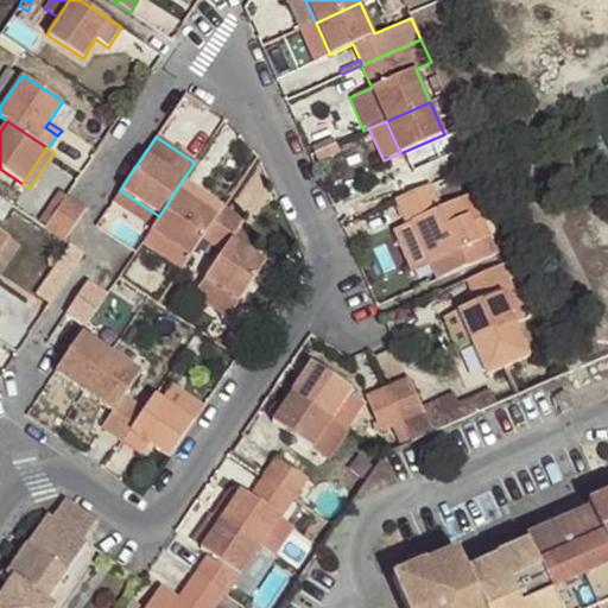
[(386,181),(396,202),(430,187),(422,164),(386,181)]
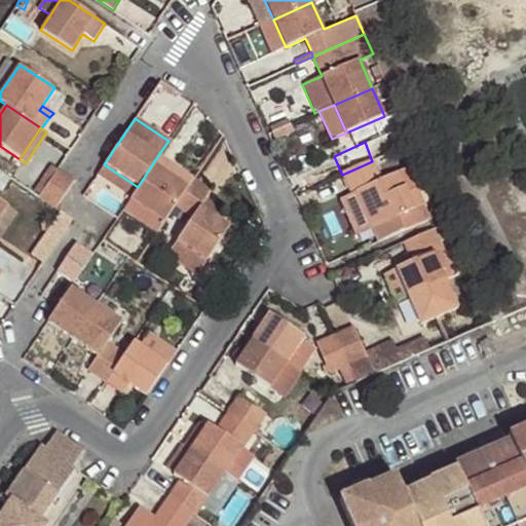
[(138,187),(130,197),(129,199),(163,222),(174,205),(186,188),(165,175),(172,164),(158,155),(138,187)]
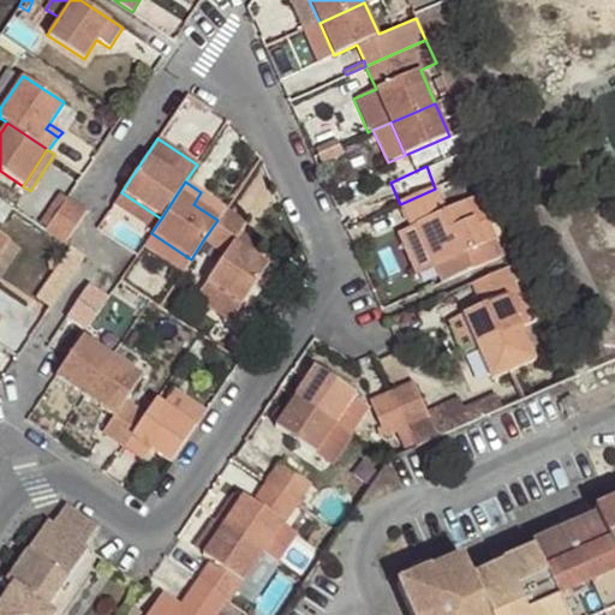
[(435,189),(400,204),(410,226),(416,224),(435,267),(464,255),(496,240),(487,221),(478,225),(467,199),(445,210),(435,189)]
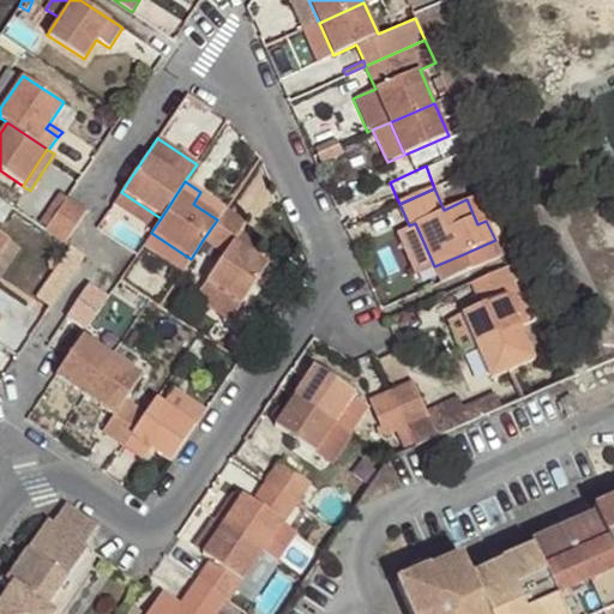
[(121,192),(114,204),(152,230),(161,218),(121,192)]
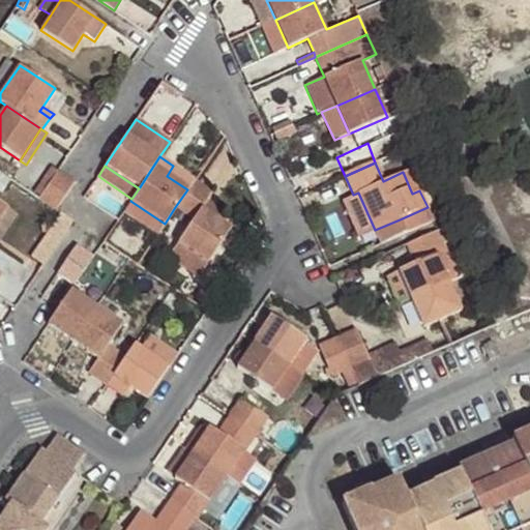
[(187,189),(195,180),(173,166),(167,176),(187,189)]
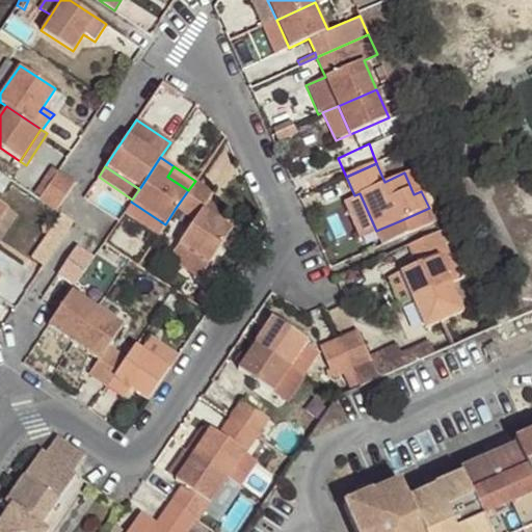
[(40,200),(58,171),(52,168),(33,195),(40,200)]
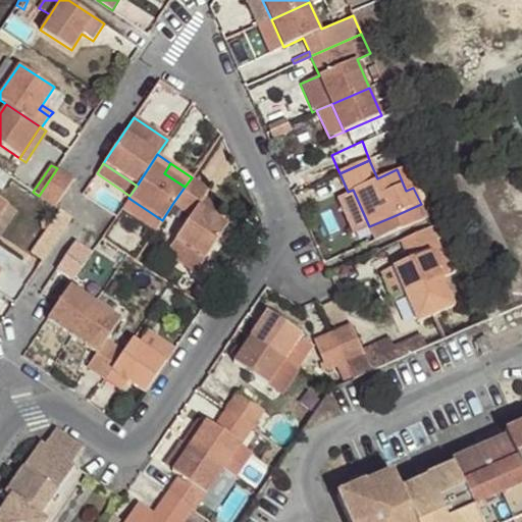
[(404,166),(397,169),(406,191),(413,188),(404,166)]
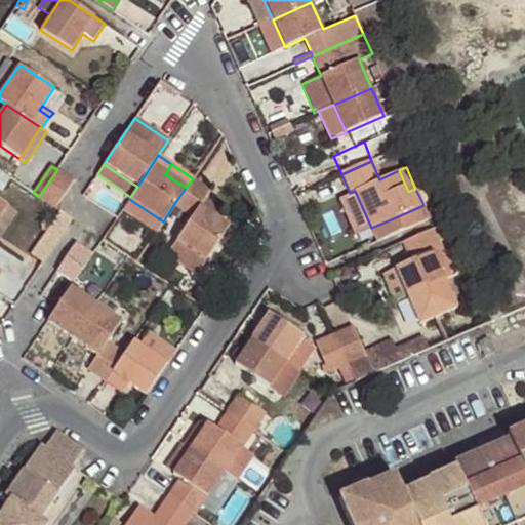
[(74,180),(57,169),(39,197),(56,208),(74,180)]
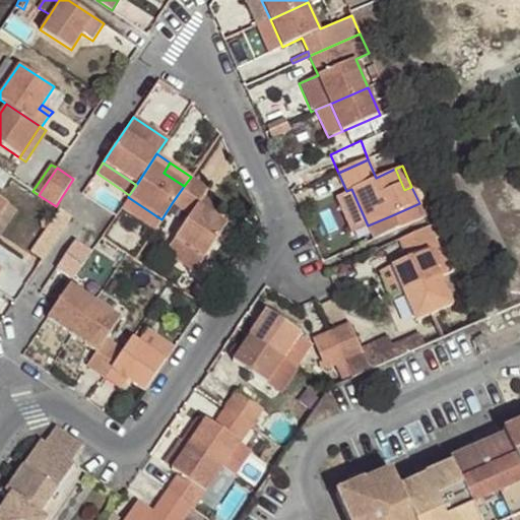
[(209,189),(191,177),(184,186),(172,203),(189,214),(173,238),(203,258),(226,223),(198,204),(209,189)]
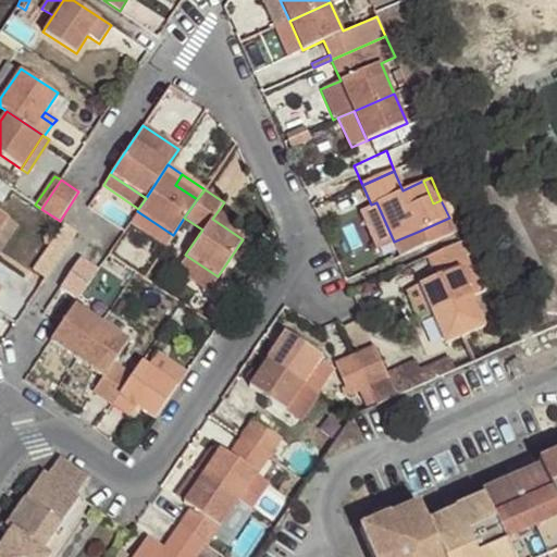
[(378,249),(394,242),(376,202),(371,205),(360,210),(378,249)]
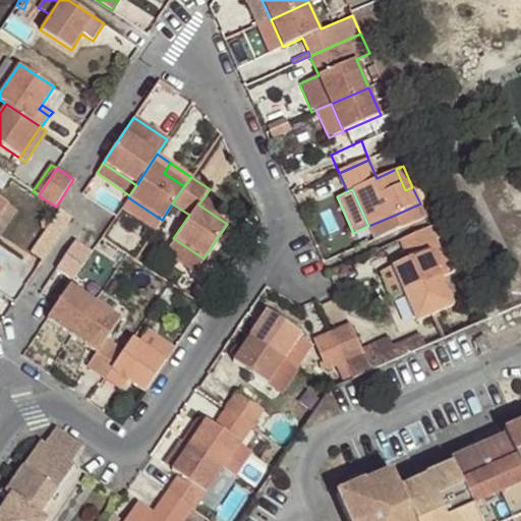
[(128,197),(121,208),(155,229),(162,220),(128,197)]
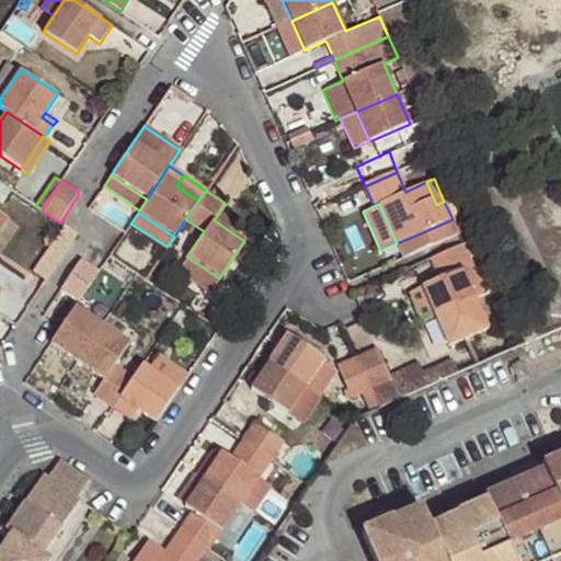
[(423,232),(430,247),(459,235),(455,225),(453,219),(423,232)]
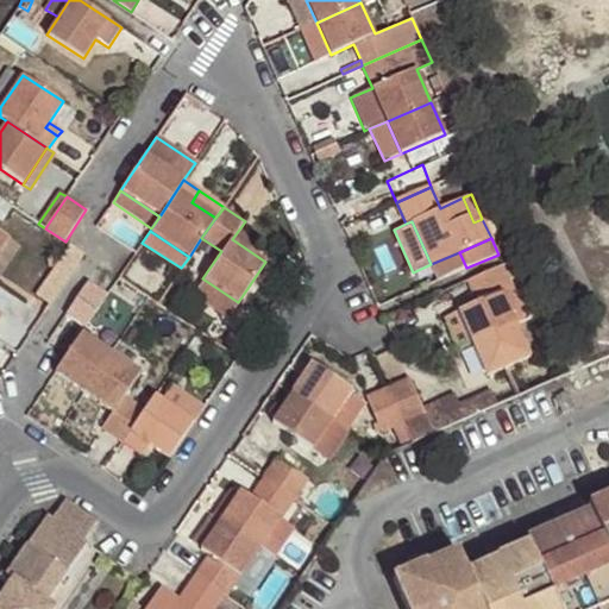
[(502,264),(468,280),(477,301),(458,309),(471,341),(515,322),(501,293),(513,288),(502,264)]
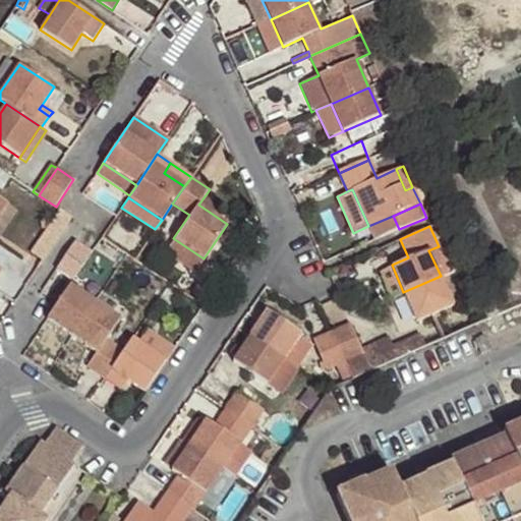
[(204,258),(173,238),(164,253),(193,274),(204,258)]
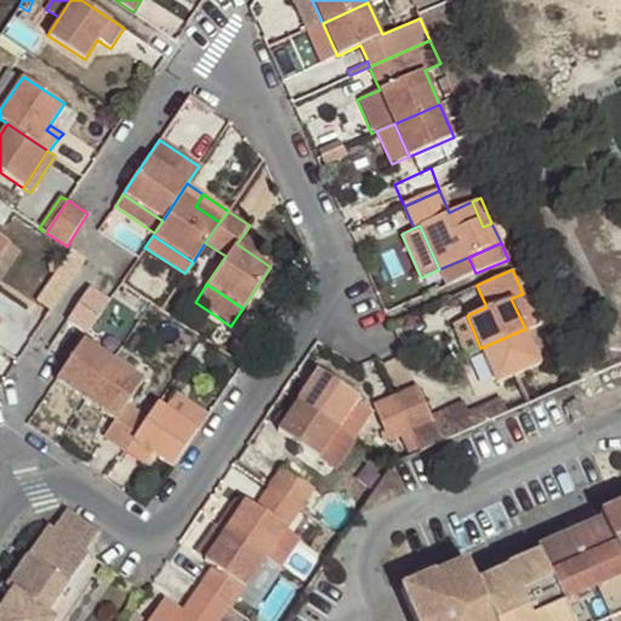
[(109,301),(90,289),(67,320),(87,334),(109,301)]
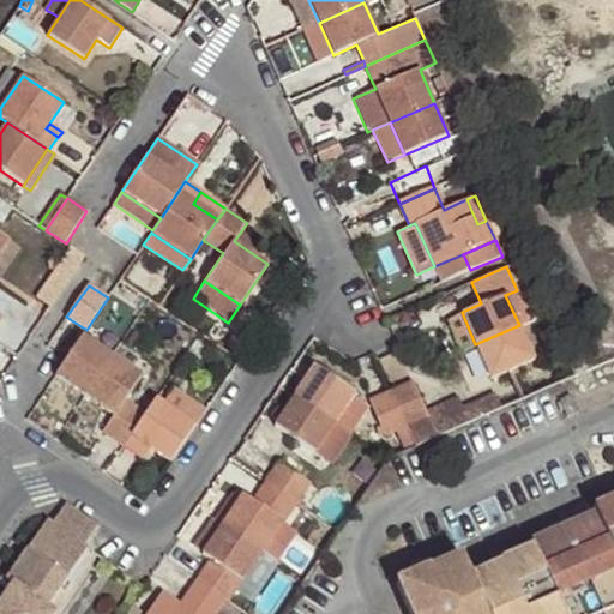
[(375,295),(381,309),(395,304),(391,294),(383,292),(375,295)]
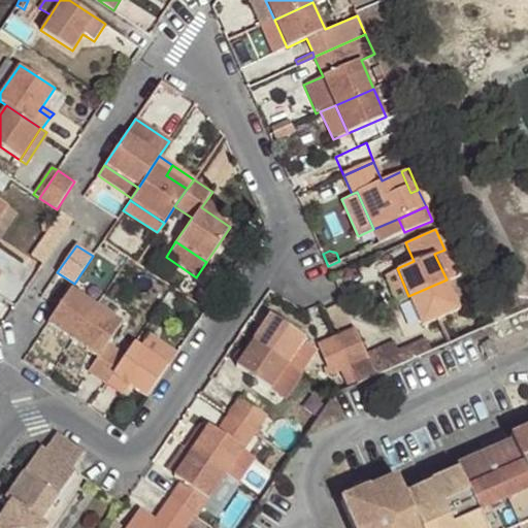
[(408,296),(397,268),(386,274),(399,302),(408,296)]
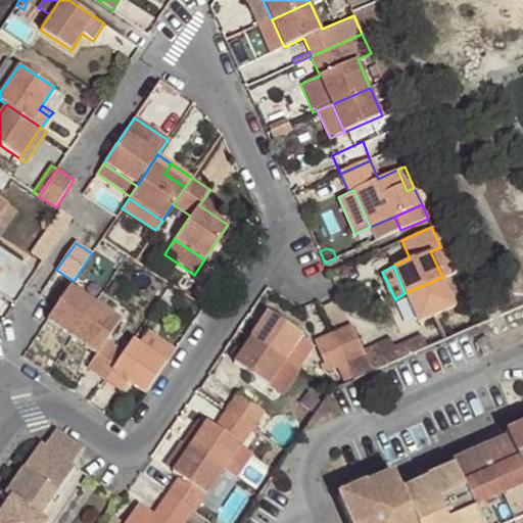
[(455,305),(442,277),(405,293),(418,322),(455,305)]
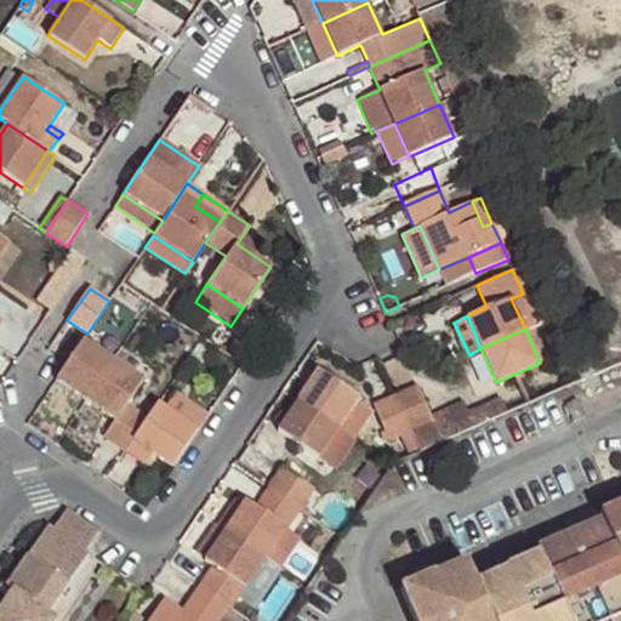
[(84,339),(56,380),(86,400),(114,359),(84,339)]
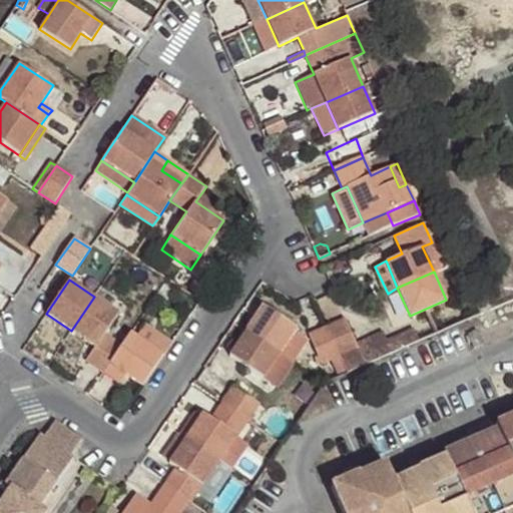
[(337,283),(329,287),(335,297),(342,293),(337,283)]
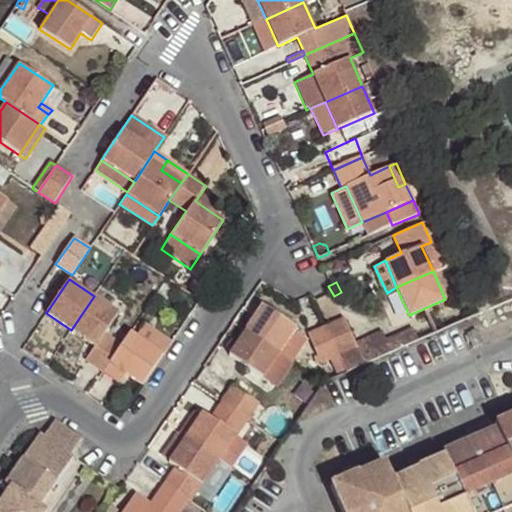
[(119,312),(94,296),(71,330),(95,345),(85,360),(102,371),(121,344),(105,333),(119,312)]
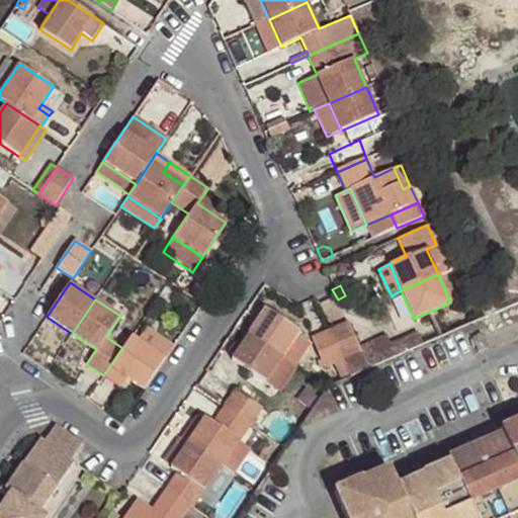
[(265,307),(247,335),(282,358),(293,365),(308,344),(305,337),(304,337),(298,334),(300,331),(265,307)]
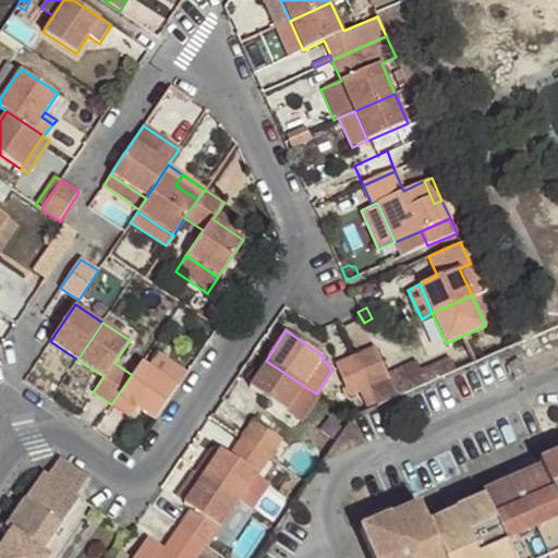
[(375,344),(354,354),(370,388),(390,378),(375,344)]
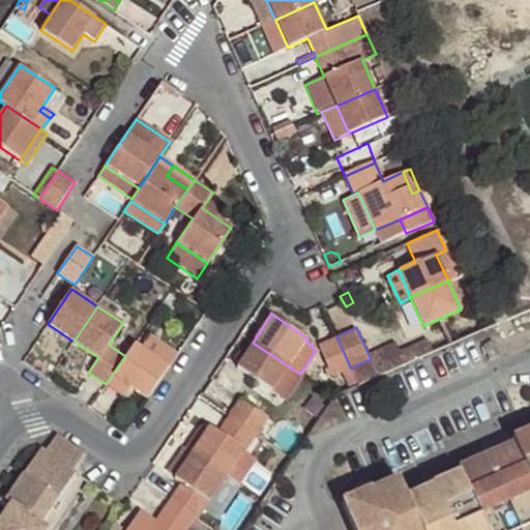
[(168,366),(176,353),(148,334),(140,348),(168,366)]
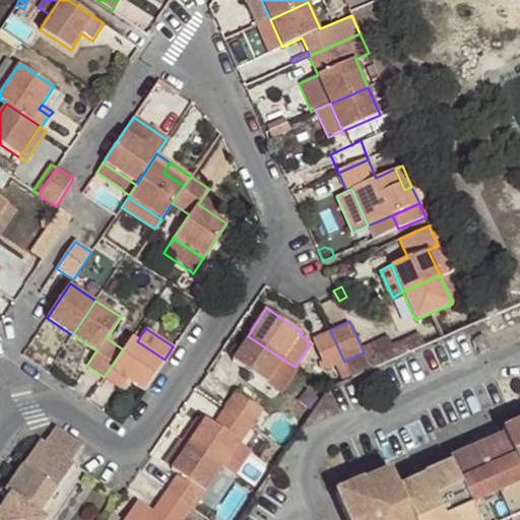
[(344,362),(330,330),(312,338),(325,370),(344,362)]
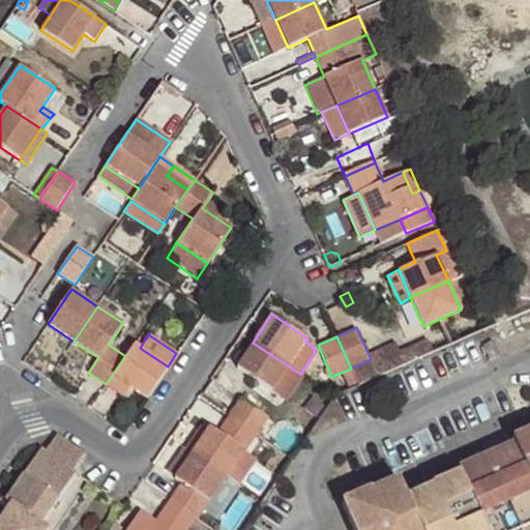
[(493,341),(483,345),(490,359),(500,356),(493,341)]
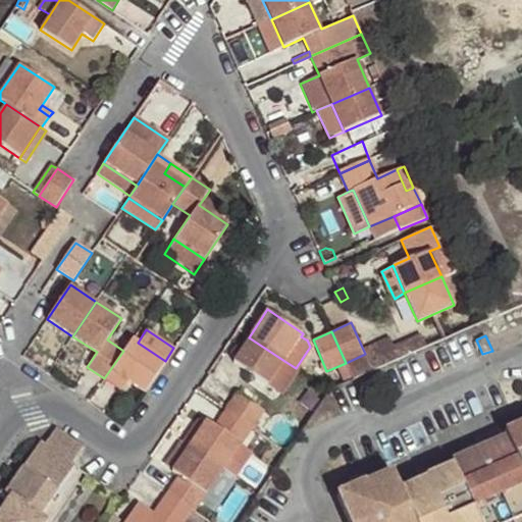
[(284,361),(249,337),(232,362),(268,385),(284,361)]
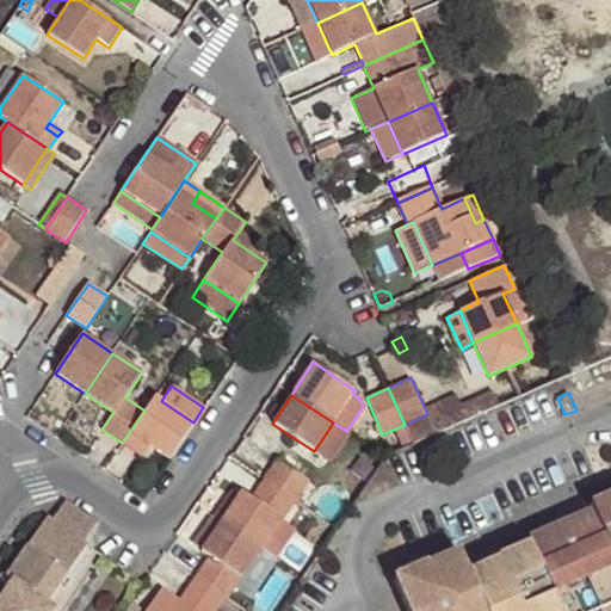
[(144,411),(122,443),(136,452),(143,440),(150,446),(168,458),(193,423),(161,401),(154,396),(144,411)]
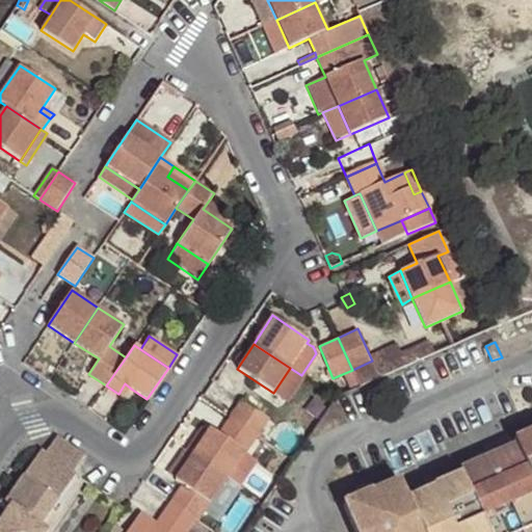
[(286,402),(303,376),(301,375),(290,368),(273,393),(286,402)]
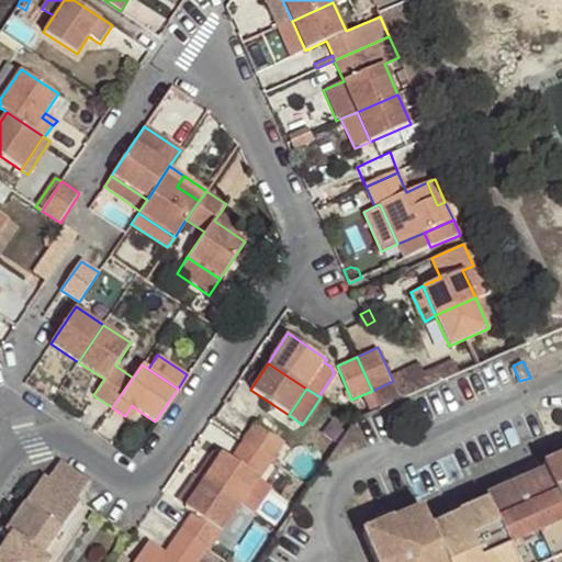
[(132,405),(125,416),(132,420),(138,411),(132,405)]
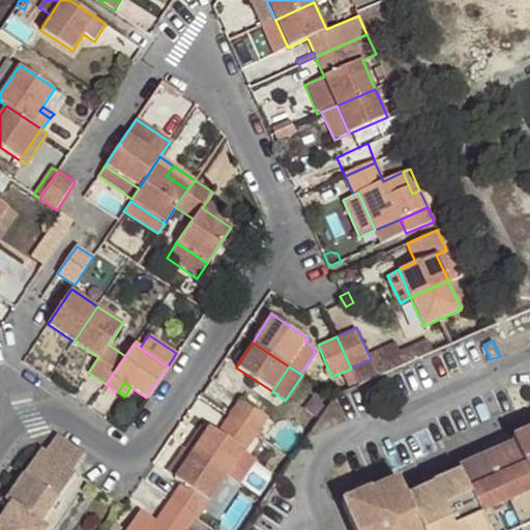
[(240,398),(229,416),(257,435),(269,417),(240,398)]
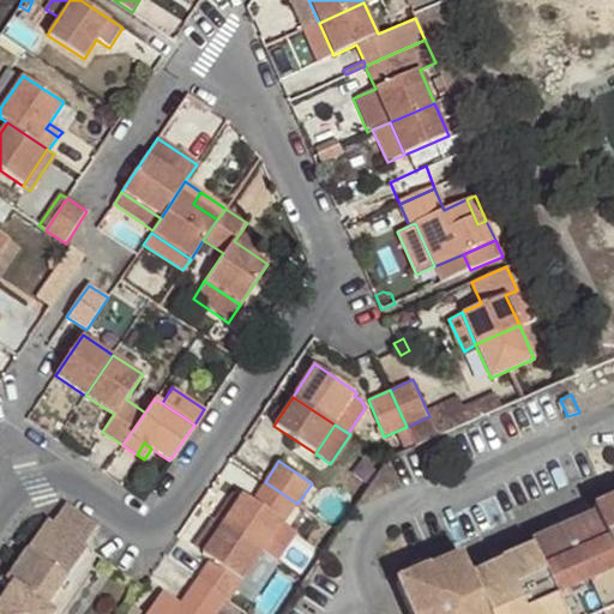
[(591,509),(593,515),(613,559),(613,480),(600,487),(606,501),(591,509)]
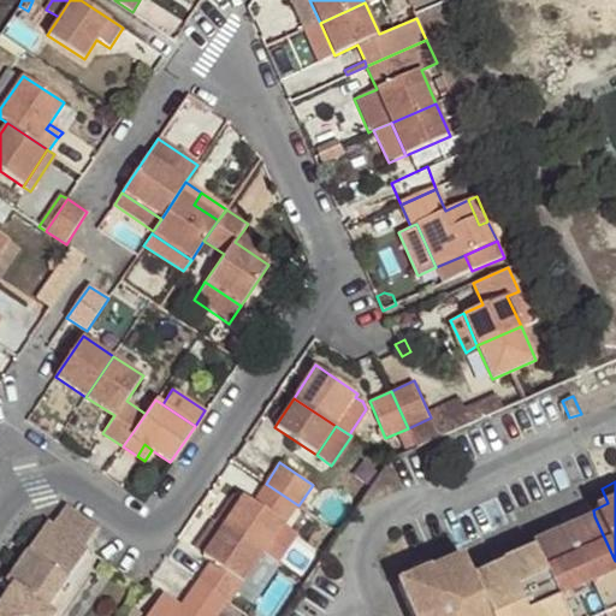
[(298,505),(266,484),(253,503),(243,496),(240,501),(221,527),(264,555),(298,505)]
